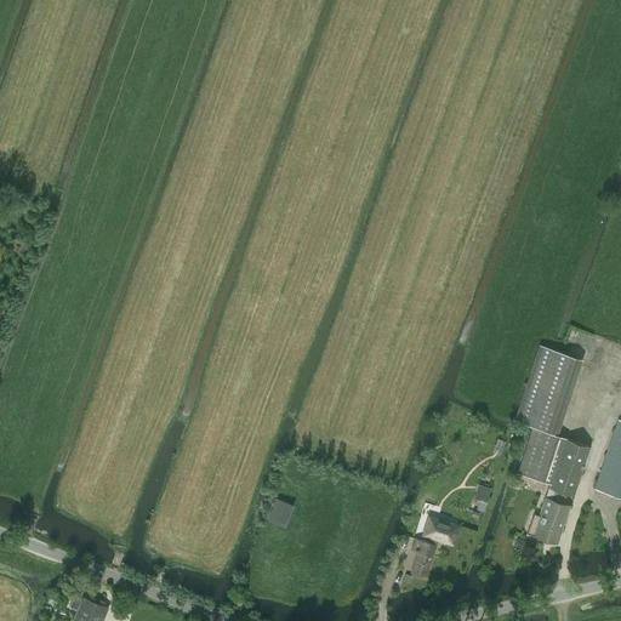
[(552,499),(563,502),(565,493),(574,495),(590,446),(565,438),(550,432),(576,357),(541,345),(516,420),(533,426),(518,472),(551,483),(550,488),(554,489),(552,499)]
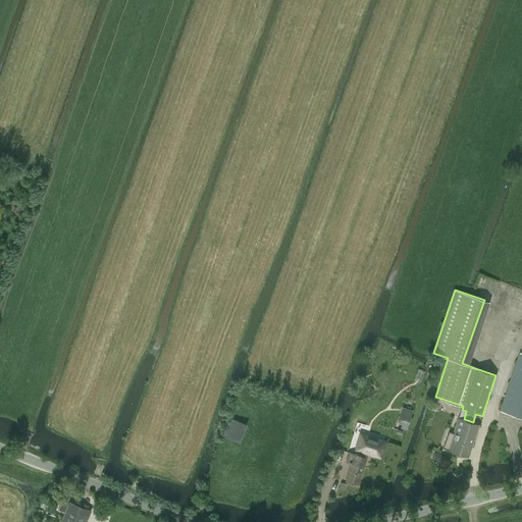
[(521,418),(521,353),(520,353),(500,411),(521,418)]
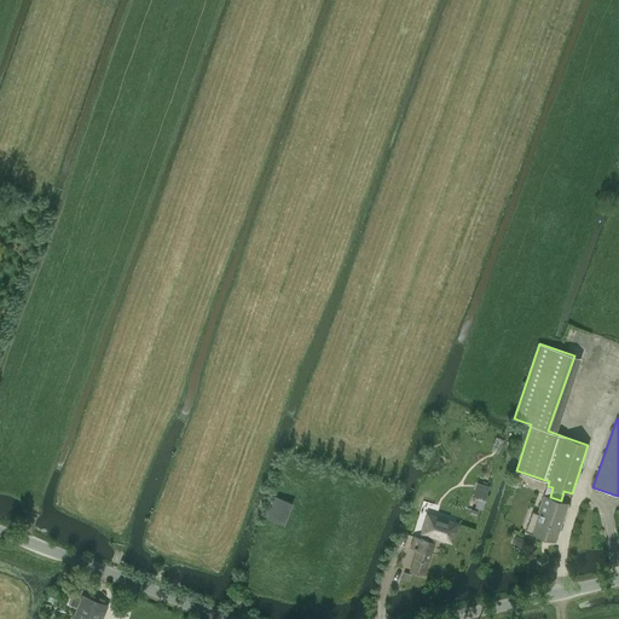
[(490,487),(479,484),(474,497),(485,501),(490,487)]
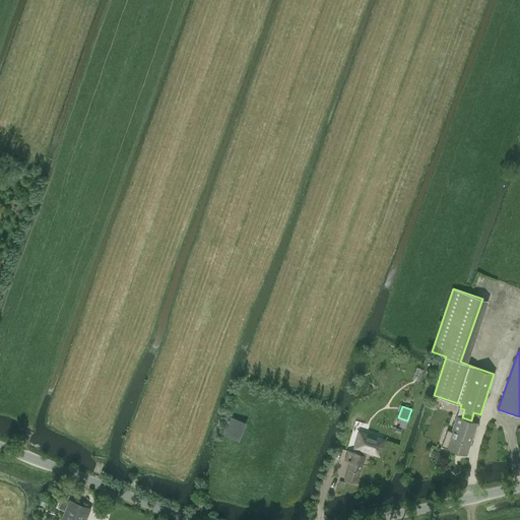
[(239,441),(246,421),(229,415),(221,434),(239,441)]
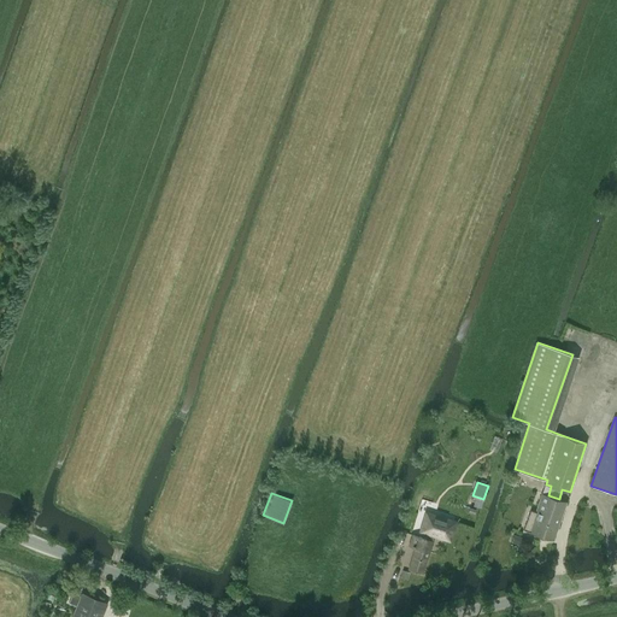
[(566,501),(559,499),(548,495),(542,493),(535,511),(530,510),(523,529),(553,540),(566,501)]
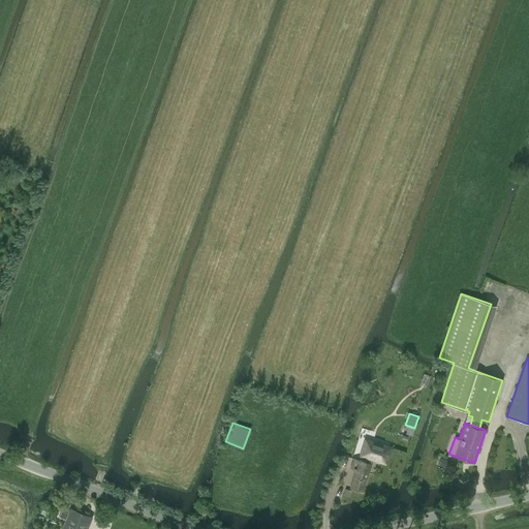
[(359,455),(366,457),(367,457),(365,462),(353,459),(350,468),(356,470),(350,488),(362,492),(370,464),(371,459),(385,463),(391,447),(370,441),(364,439),(359,455)]
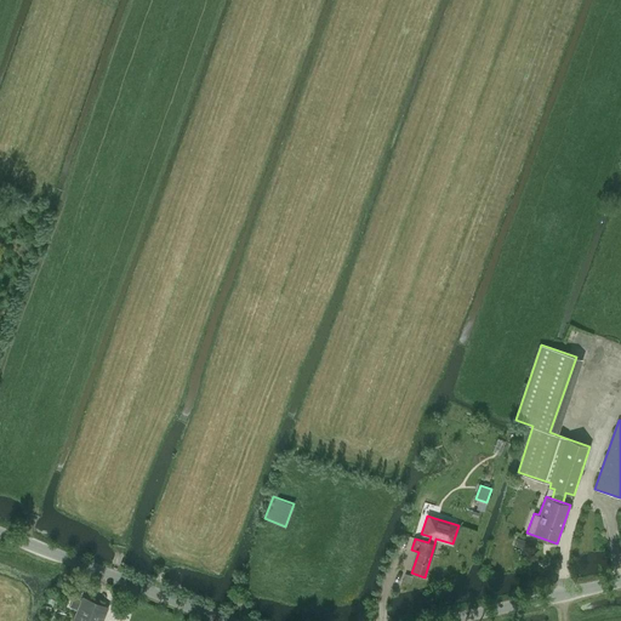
[(74,597),(69,607),(80,610),(75,620),(100,620),(106,609),(84,599),(84,602),(74,597)]
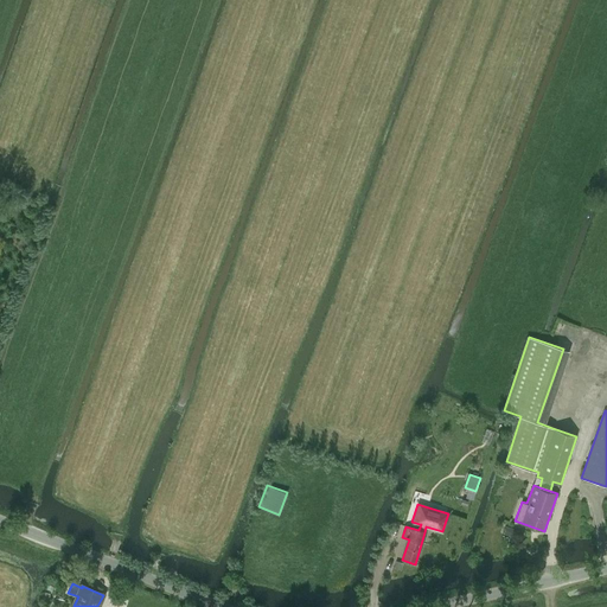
All buildings are outlined.
